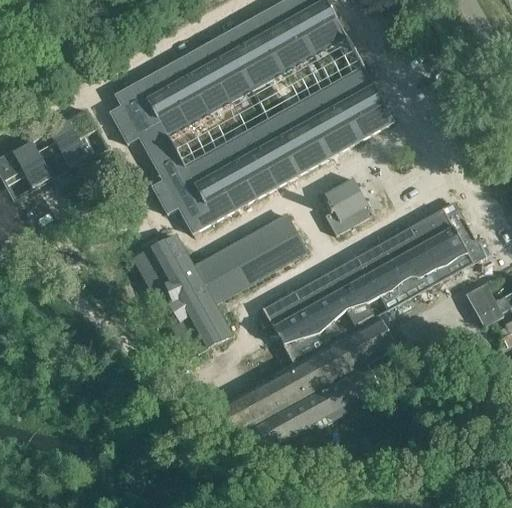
[(372,84),(324,0),(281,0),(113,93),(120,106),(108,112),(126,144),(137,137),(161,180),(150,186),(166,214),(177,208),(191,234),(328,157),(333,166),(335,164),(342,159),(338,152),(393,121),(383,104),(394,98),(383,78),(372,84)]
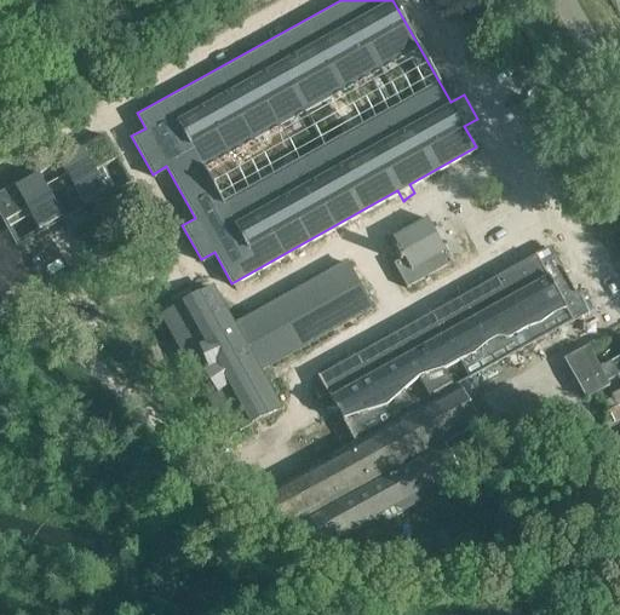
[(103,133),(0,190),(0,214),(16,242),(128,179),(103,133)]
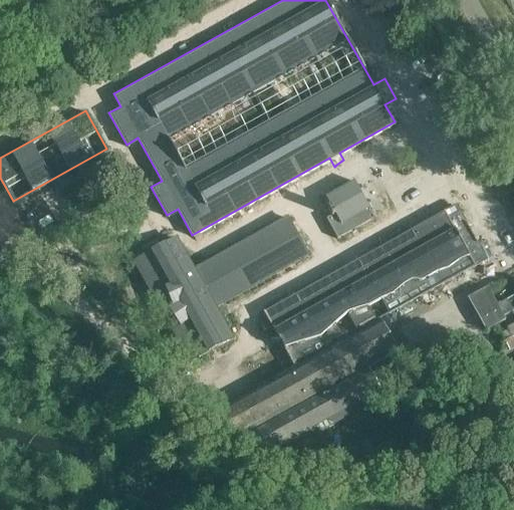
[(324,216),(336,236),(369,217),(363,208),(366,206),(367,207),(368,207),(352,179),(351,179),(352,180),(325,195),(324,194),(323,195),(329,205),(325,207),(329,213),(324,216)]
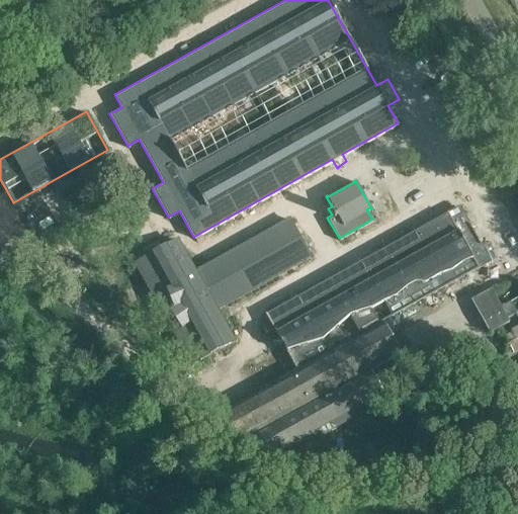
[(477,265),(488,259),(479,243),(467,222),(466,222),(458,205),(447,211),(446,211),(265,313),(295,367),(219,410),(237,444),(247,438),(256,454),(262,457),(381,391),(369,369),(374,366),(379,363),(383,361),(389,358),(394,355),(400,352),(381,320),(477,266),(477,265)]
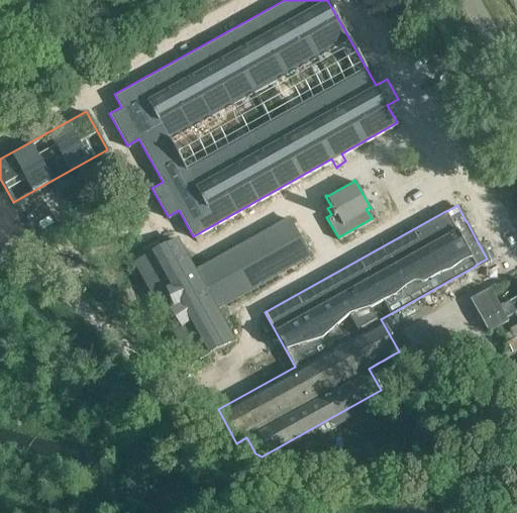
[(308,254),(288,216),(194,269),(176,237),(139,259),(196,358),(232,338),(214,307),(308,254)]
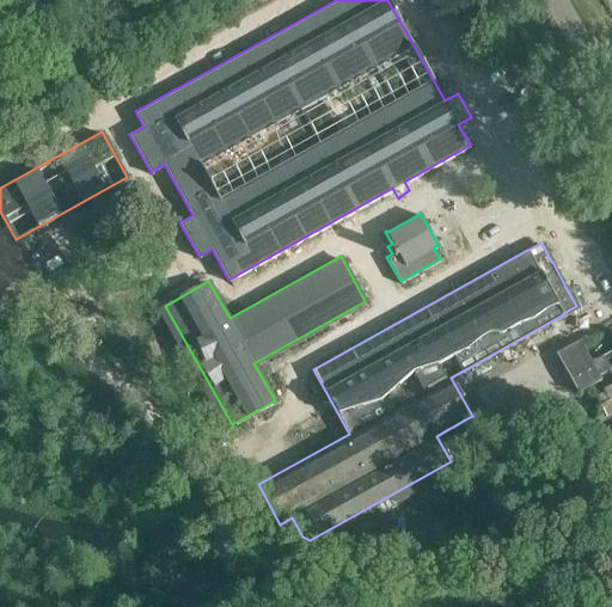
[(577,338),(556,351),(577,390),(599,378),(577,338)]
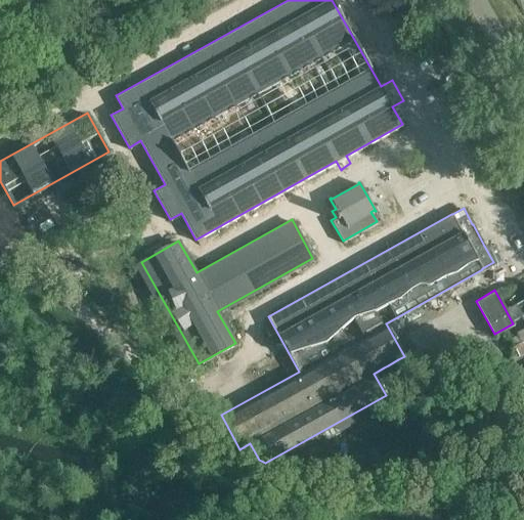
[(523,329),(518,333),(518,334),(511,338),(516,346),(523,342),(523,341),(523,329)]
